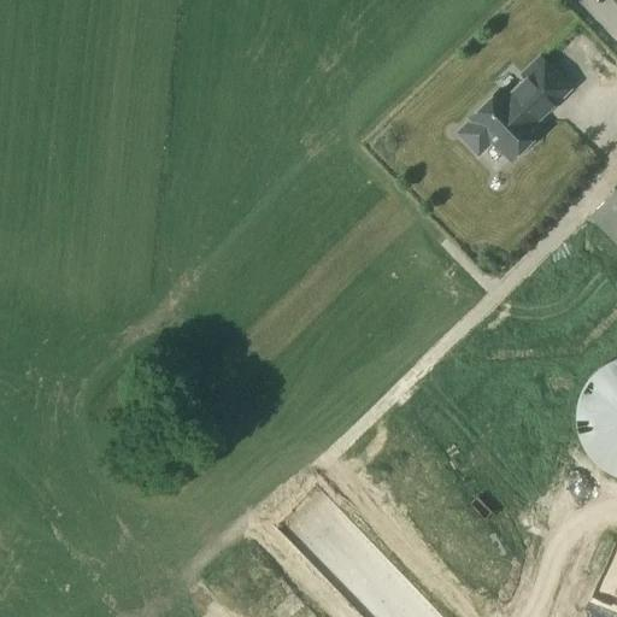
[(616,0),(592,0),(616,24),(616,0)]
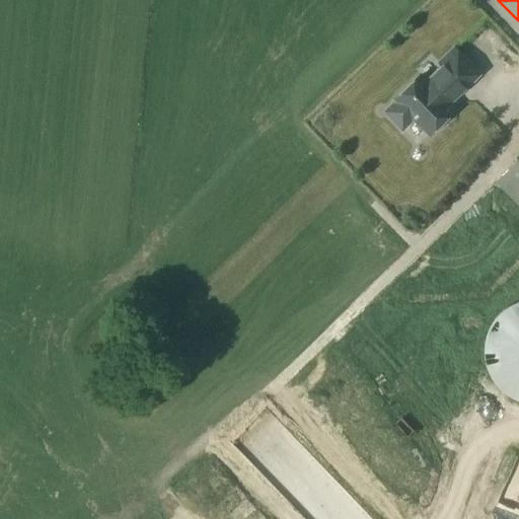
[(384,113),(401,131),(414,120),(429,135),(453,112),(447,104),(477,75),(453,50),(439,64),(442,67),(426,82),(420,76),(394,100),(395,101),(384,113)]
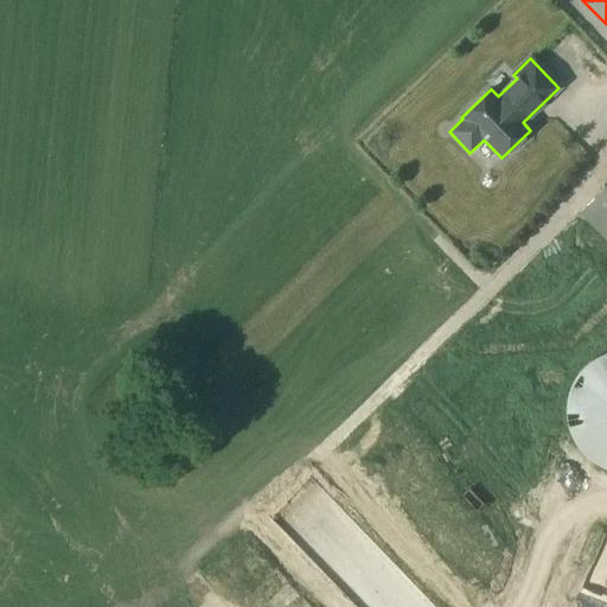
[(606,184),(577,212),(579,215),(606,243),(606,184)]
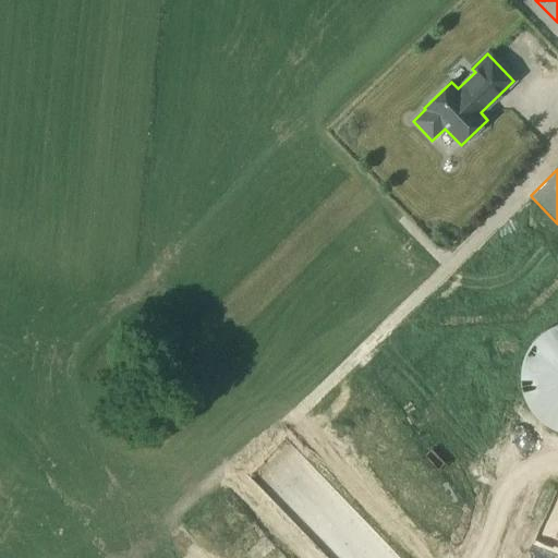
[(557,325),(555,326),(546,330),(536,338),(529,346),(523,355),(520,366),(518,377),(519,389),(522,400),(528,410),(533,419),(542,425),(548,429),(555,433),(557,433),(557,325)]
